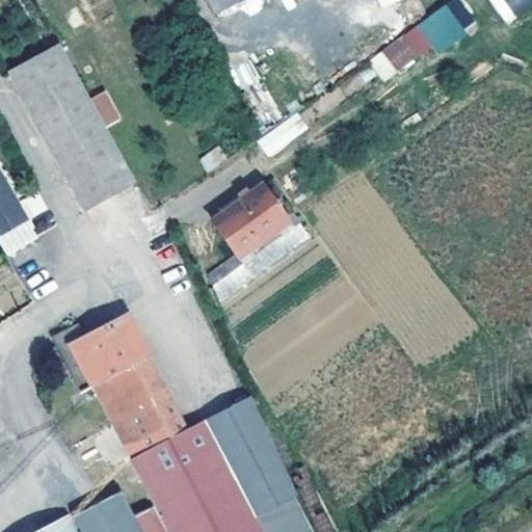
[(187,0),(200,22),(238,0),(187,0)]
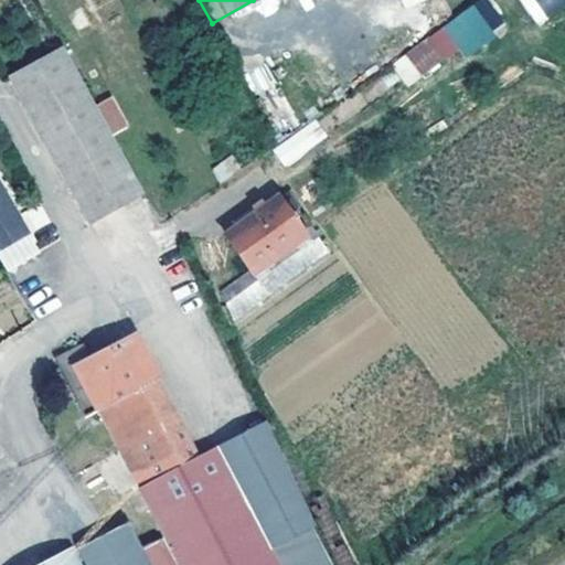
[(407,88),(505,24),(489,0),(481,0),(388,61),(407,88)]
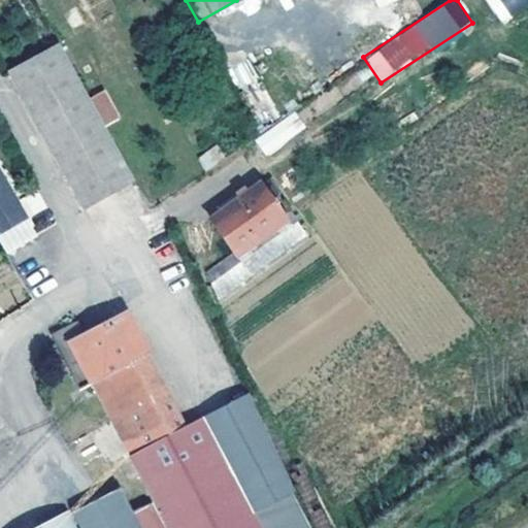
[(527,0),(487,0),(497,18),(527,0)]
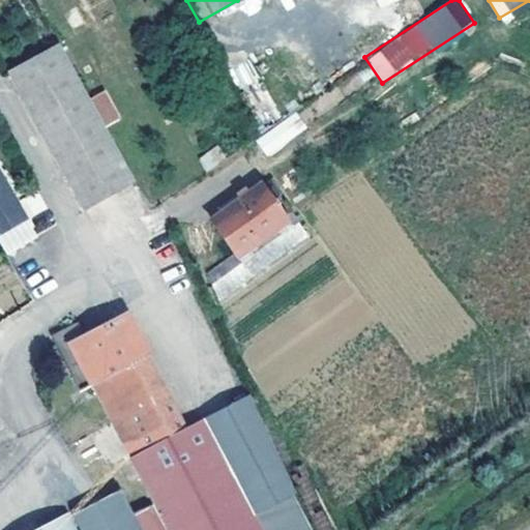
[(137,180),(60,45),(9,74),(85,208),(137,180)]
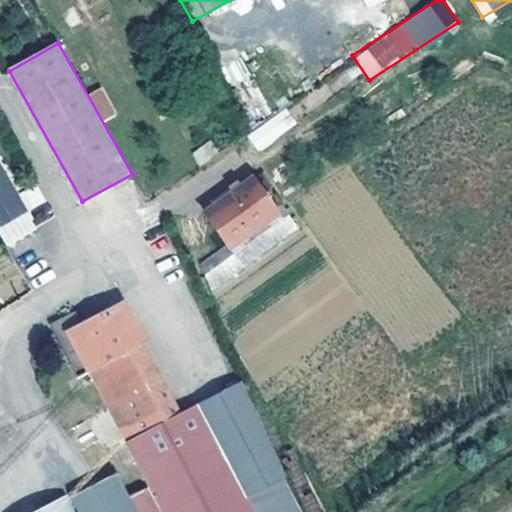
[(253,134),(245,118),(192,153),(201,169),(253,134)]
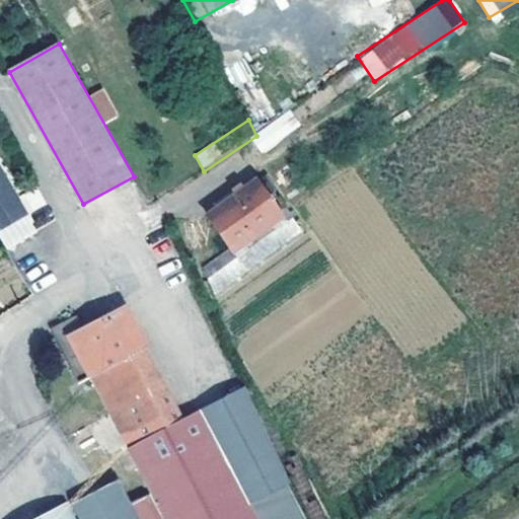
[(34,231),(0,170),(0,237),(6,247),(34,231)]
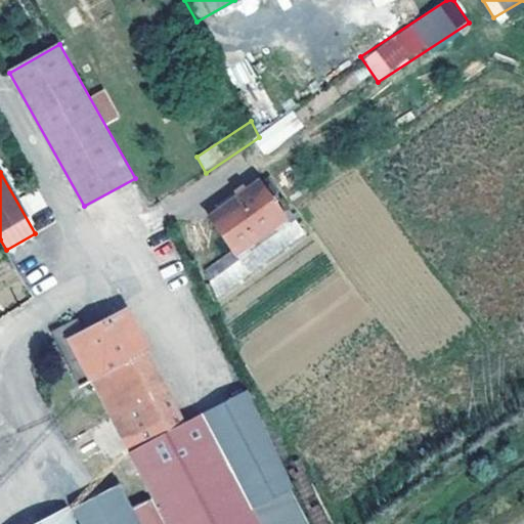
[(218,217),(236,243),(244,253),(293,217),(268,182),(218,217)]
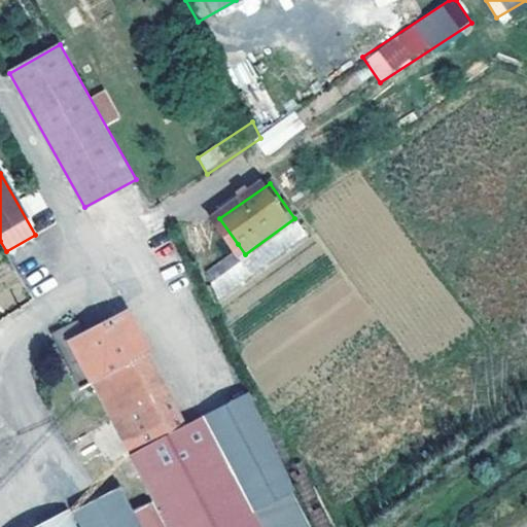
[(306,234),(294,218),(245,254),(238,244),(223,254),(240,279),(306,234)]
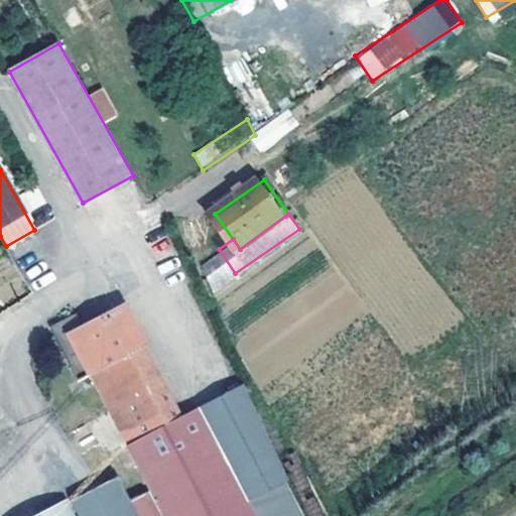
[(273,444),(245,386),(180,417),(123,308),(84,330),(75,314),(51,327),(65,351),(76,344),(92,373),(168,515),(300,515),(282,482),(289,479),(273,444)]
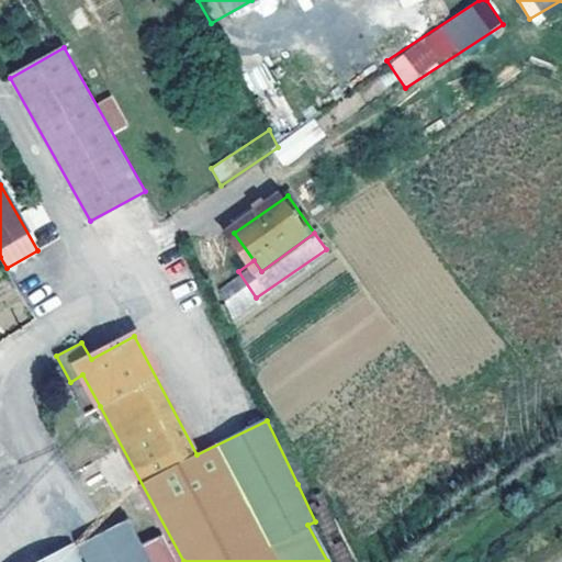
[(82,374),(70,382),(87,413),(100,406),(82,374)]
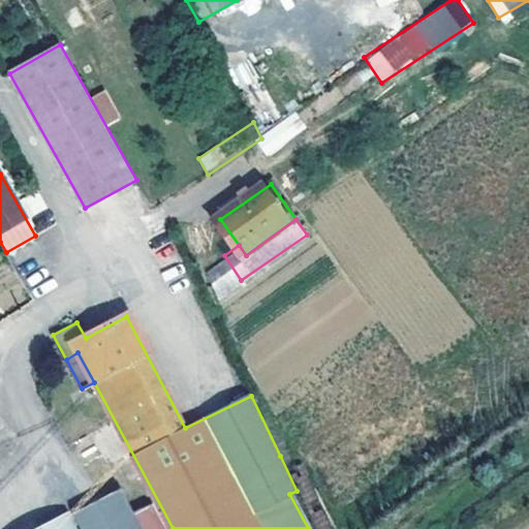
[(143,528),(122,489),(76,514),(84,528),(143,528)]
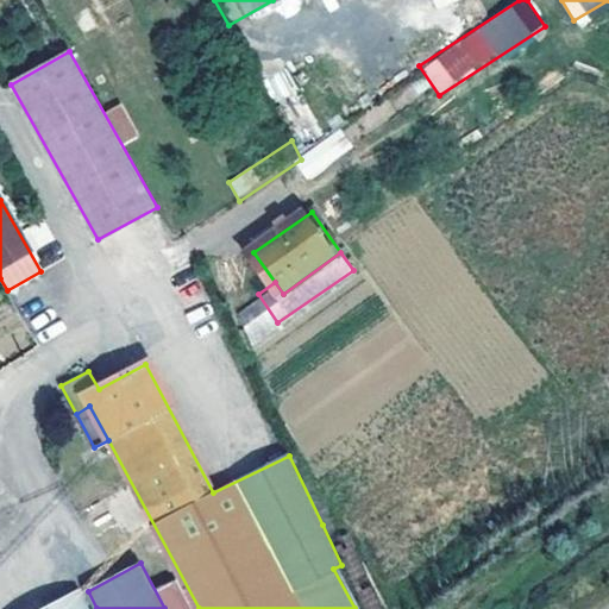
[(88,608),(79,590),(42,608),(88,608)]
